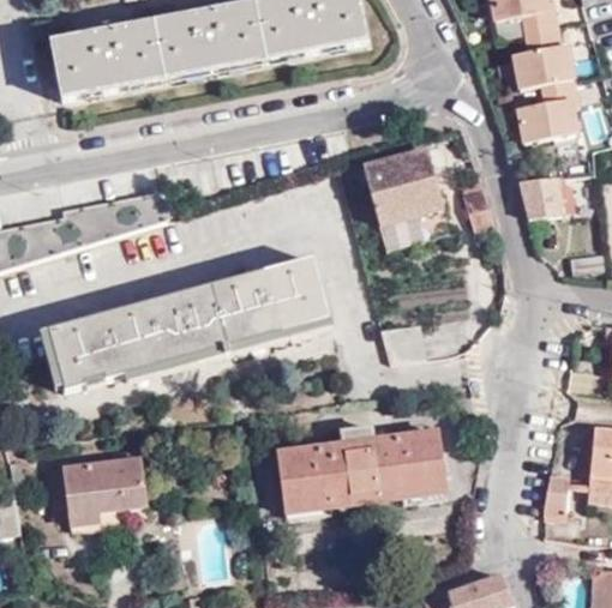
[(165,78),(264,59),(253,0),(225,5),(223,0),(175,0),(177,14),(153,19),(165,78)]
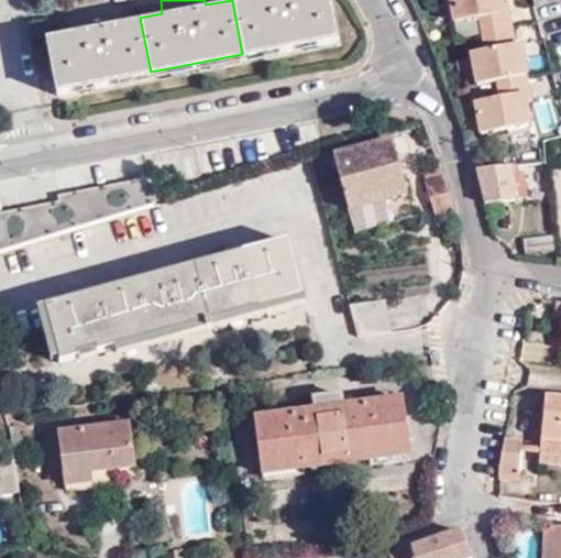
[(232,0),(242,54),(334,36),(327,0),(232,0)]
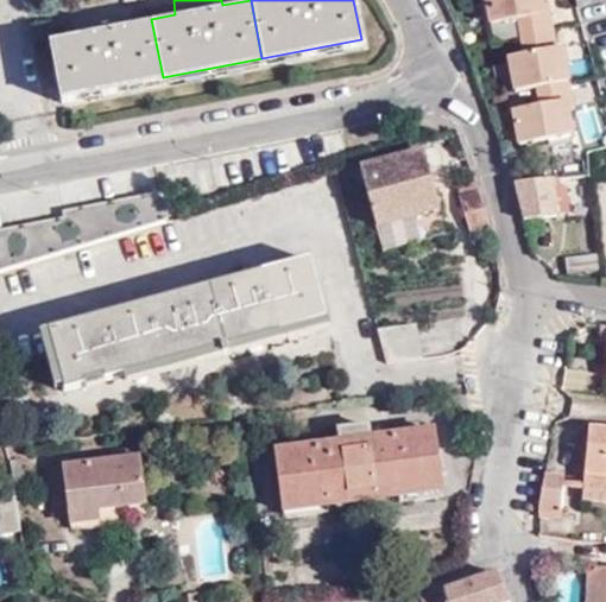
[(513,7),(517,26),(549,20),(544,0),(485,0),(488,12),(513,7)]
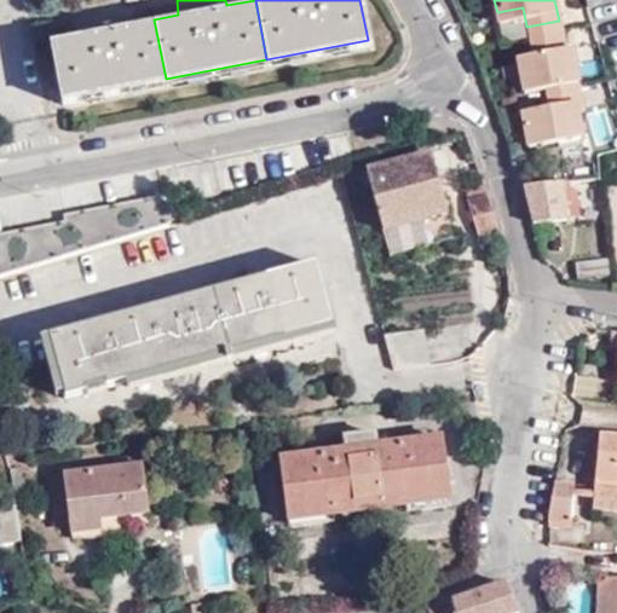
[(62,98),(166,79),(154,19),(127,25),(124,5),(104,9),(105,15),(91,18),(90,11),(73,13),(76,34),(51,39),(62,98)]
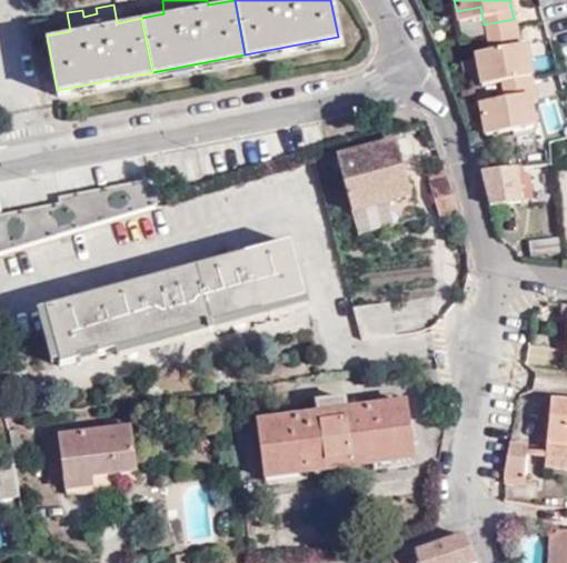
[(514,19),(484,24),(487,40),(474,42),(479,77),(499,72),(528,67),(523,33),(517,36),(514,19)]
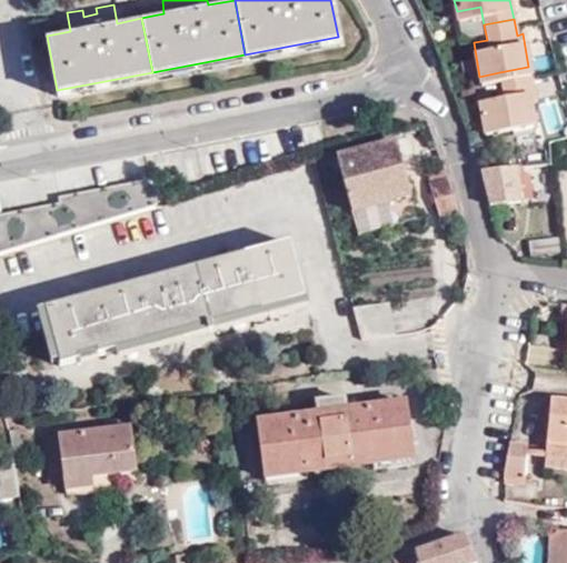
[(528,67),(499,72),(503,90),(477,93),(484,124),(531,117),(527,93),(533,93),(528,67)]
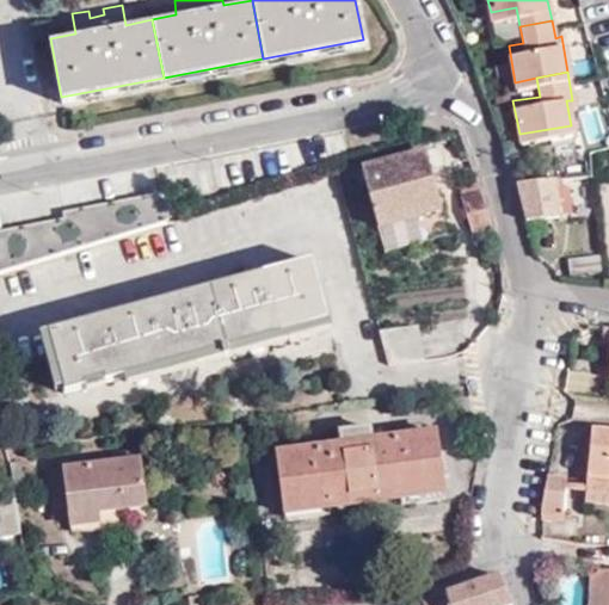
[(358,161),(375,218),(438,203),(424,146),(358,161)]
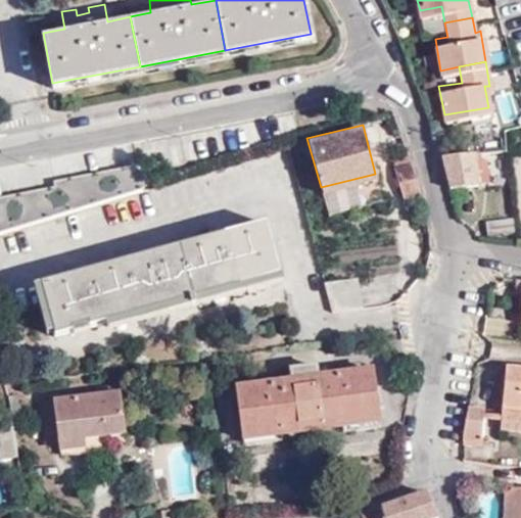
[(390,155),(392,160),(409,156),(405,144),(396,144),(398,152),(390,155)]
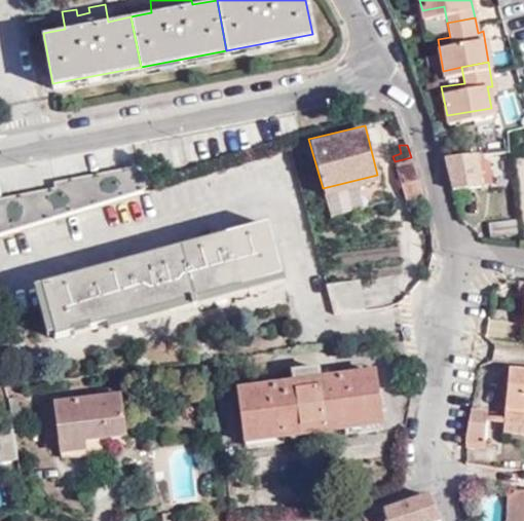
[(477,149),(441,152),(451,185),(480,181),(480,178),(477,152),(477,149)]
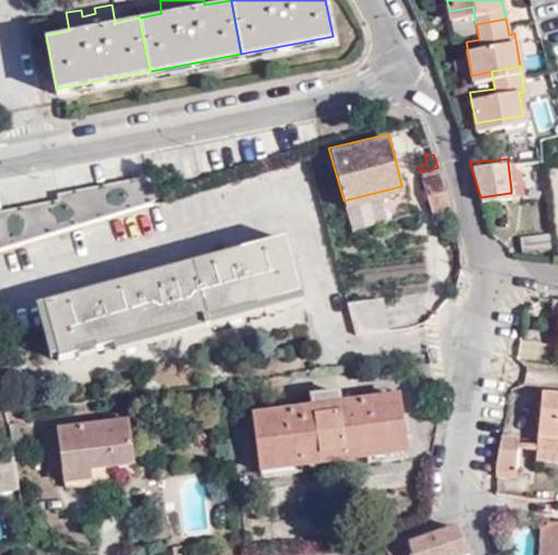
[(519,161),(508,162),(511,189),(522,189),(519,161)]
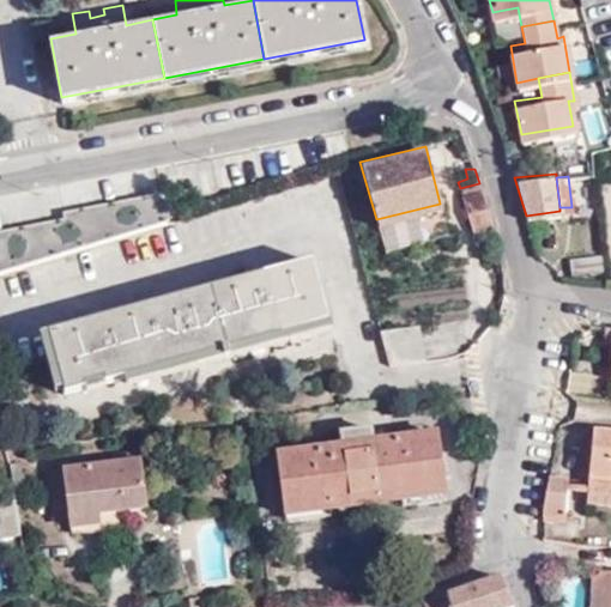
[(472,226),(491,223),(479,183),(460,188),(472,226)]
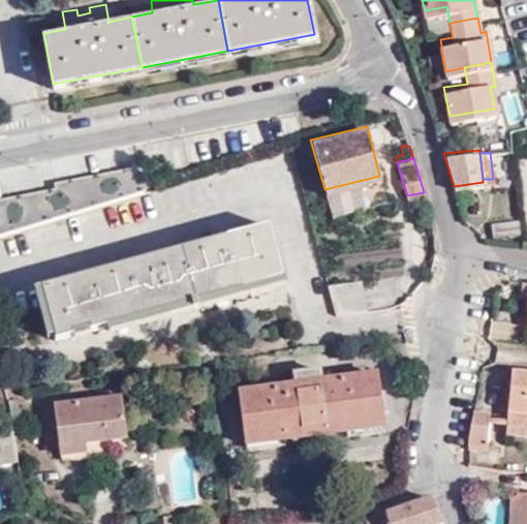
[(104,320),(281,273),(267,219),(38,281),(53,334),(104,320)]
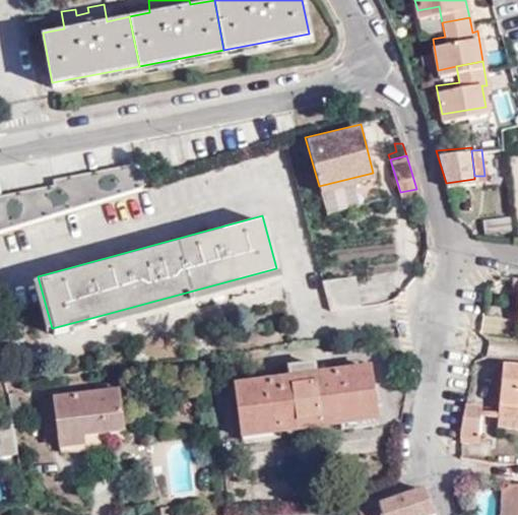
[(279,267),(276,268),(103,315),(106,321),(281,274),(279,267)]
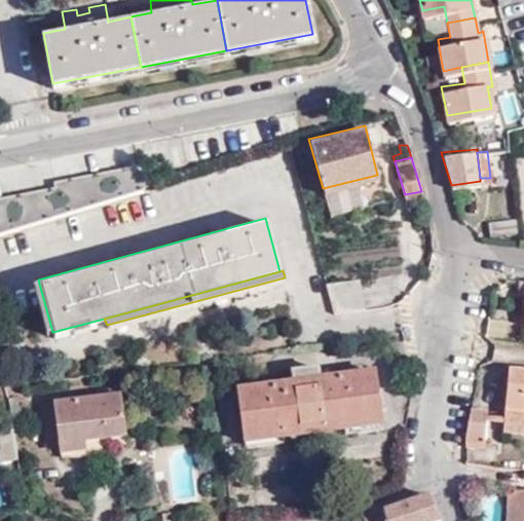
[(332,308),(363,304),(356,275),(326,280),(332,308)]
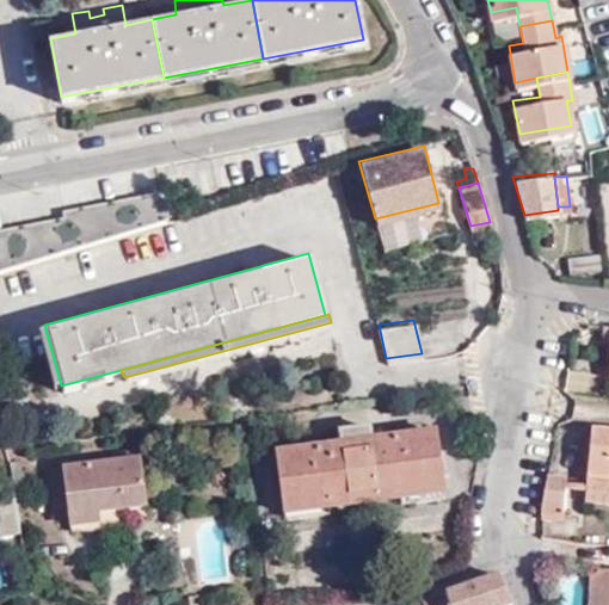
[(598,333),(608,334),(608,321),(601,320),(598,333)]
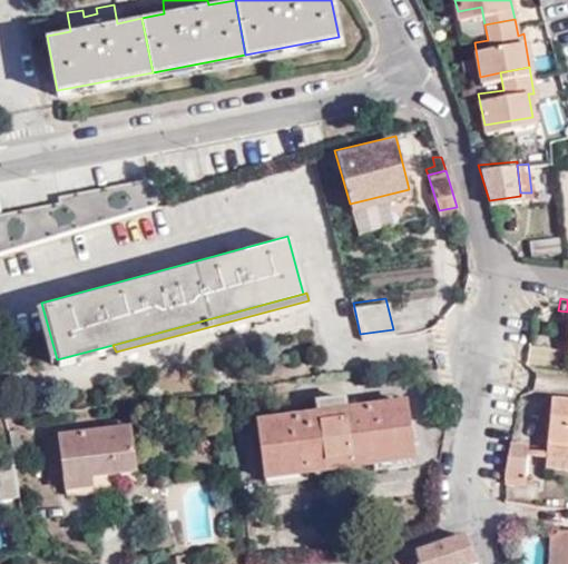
[(345,413),(344,404),(342,392),(314,394),(315,407),(317,415),(297,418),(296,409),(258,415),(265,473),(306,467),(304,458),(369,449),(370,459),(411,454),(403,397),(370,401),(365,408),(345,413)]
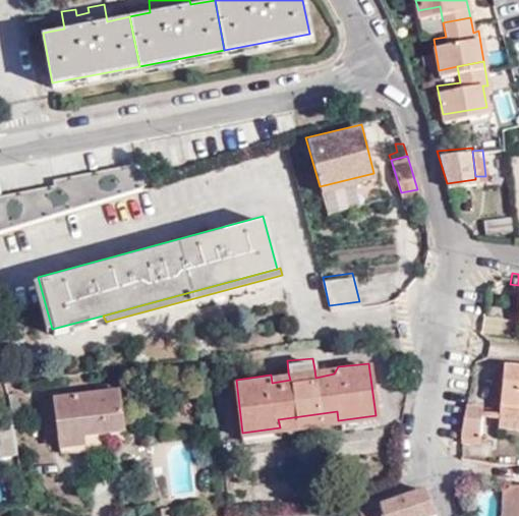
[(518,361),(503,360),(497,412),(516,414),(517,402),(518,402),(518,361)]
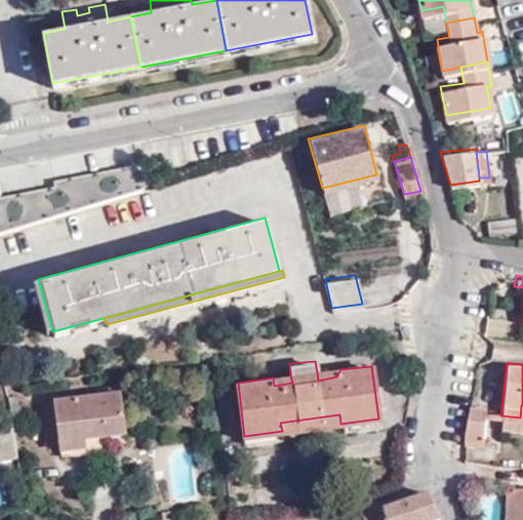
[(340,369),(317,372),(318,381),(336,376),(340,369)]
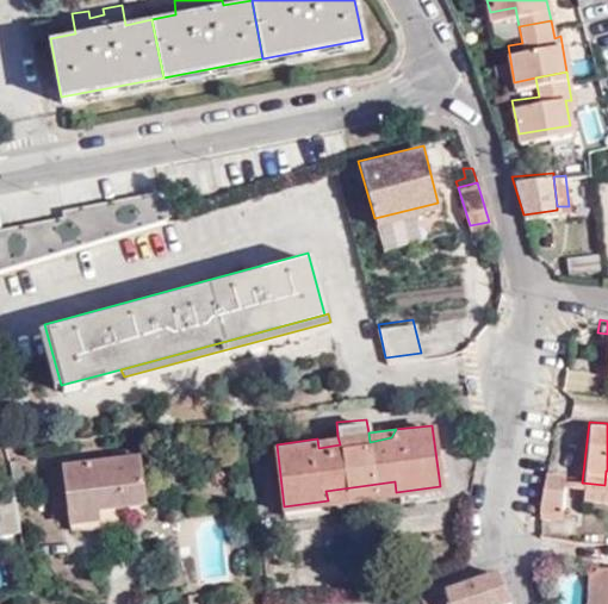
[(340,444),(337,436),(317,439),(318,448),(340,444)]
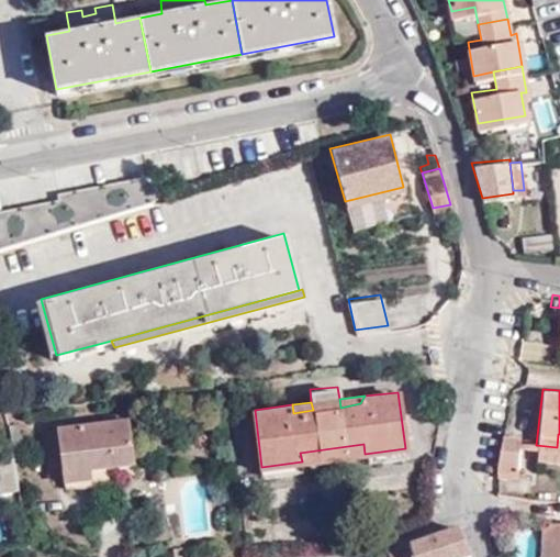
[(102,418),(93,419),(82,421),(62,423),(60,425),(43,427),(49,467),(62,467),(64,478),(88,475),(87,464),(131,459),(126,415),(120,415),(119,408),(101,410),(102,418)]
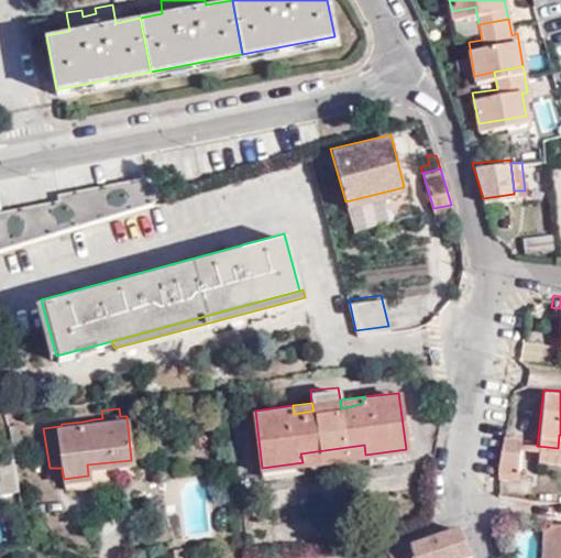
[(83,422),(94,419),(92,412),(81,413),(83,422)]
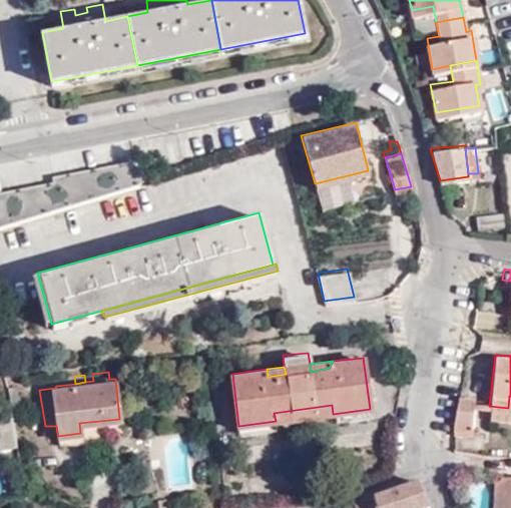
[(14,381),(5,383),(8,402),(9,406),(21,405),(19,398),(17,399),(14,381)]
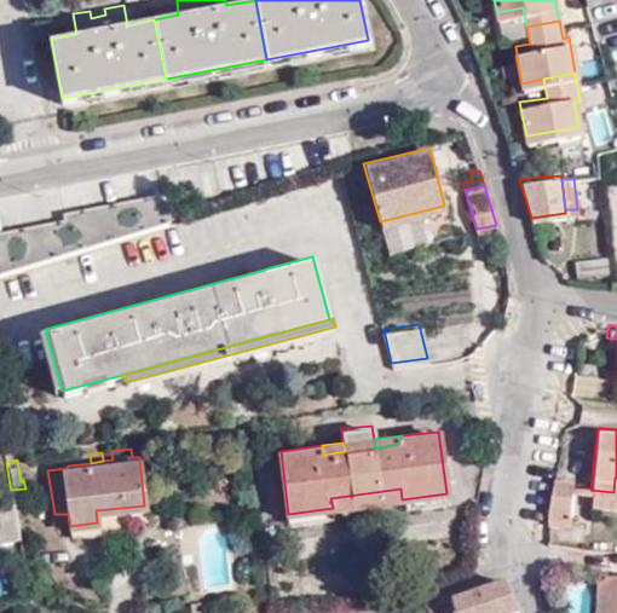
[(571,479),(552,476),(546,510),(547,515),(568,516),(571,479)]
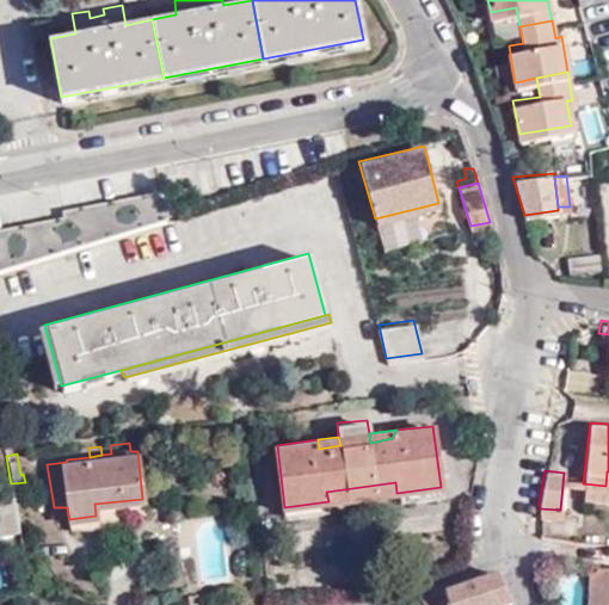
[(606,486),(583,483),(582,497),(608,498),(608,471),(607,471),(606,486)]
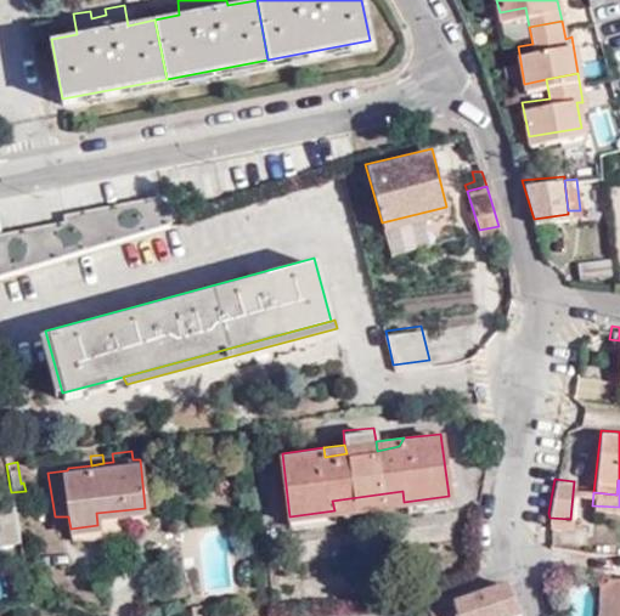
[(334,510),(404,502),(403,491),(332,501),(334,510)]
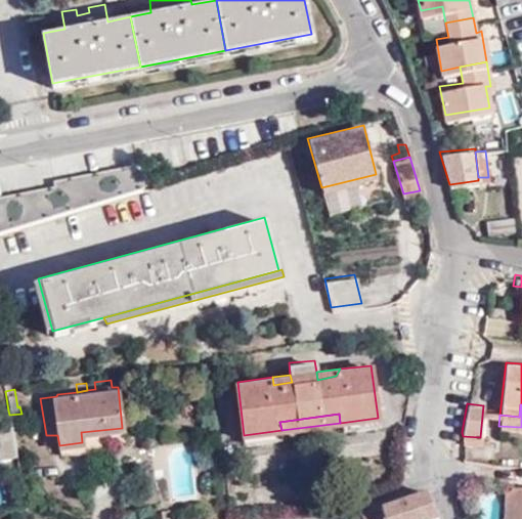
[(0,430),(11,429),(9,419),(0,421),(0,430)]
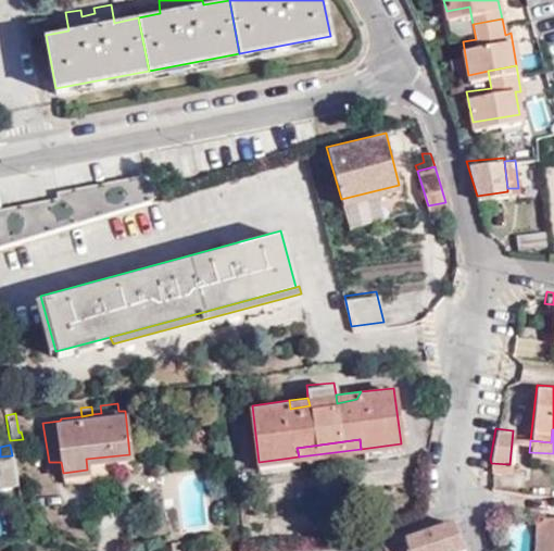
[(553,550),(553,514),(539,514),(536,550),(553,550)]
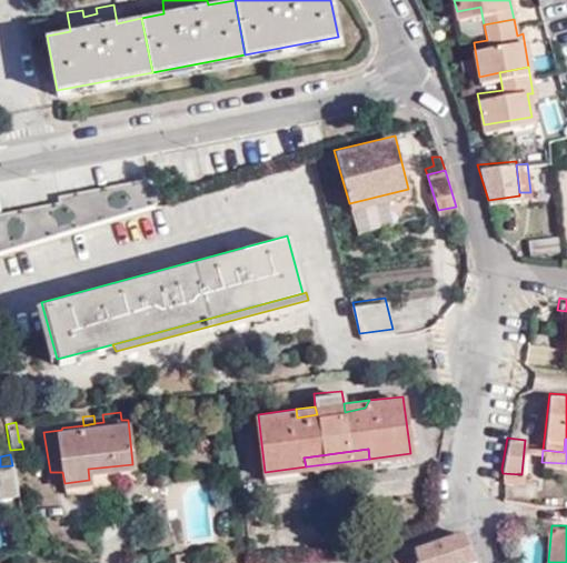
[(457,562),(475,558),(463,531),(416,548),(418,562),(457,562)]
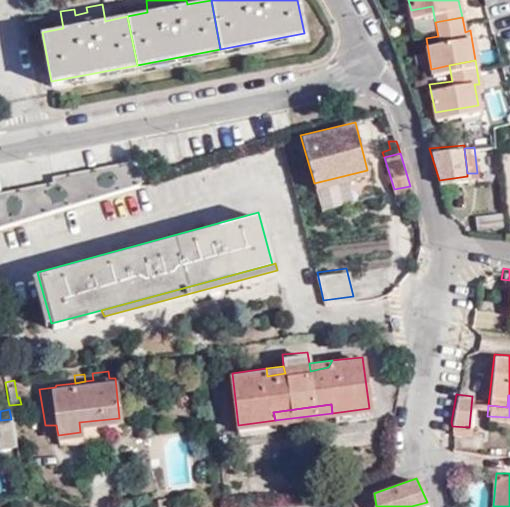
[(376,506),(374,493),(352,499),(354,506),(376,506)]
